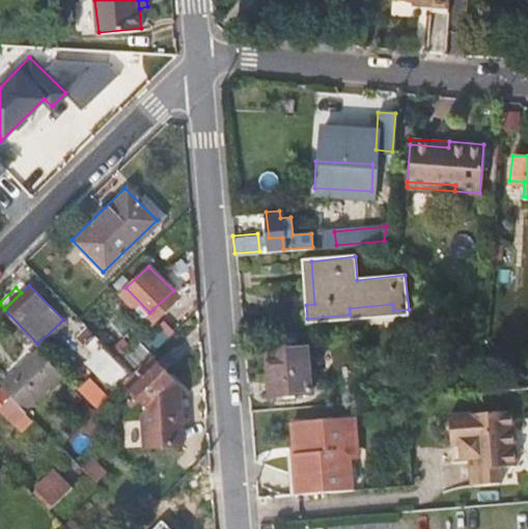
[(76,333),(80,337),(90,328),(86,323),(76,333)]
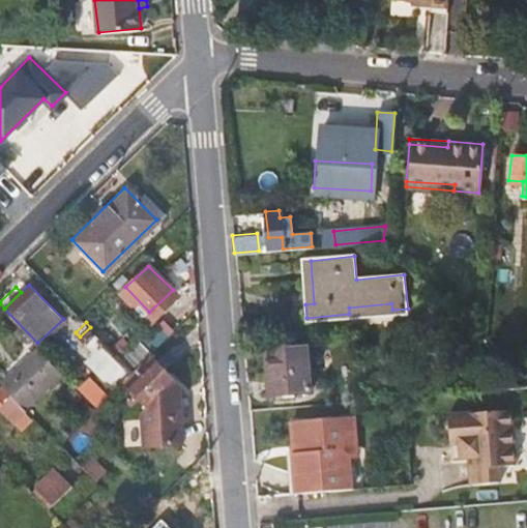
[(90,327),(80,336),(96,353),(88,361),(114,387),(132,370),(122,359),(90,327)]
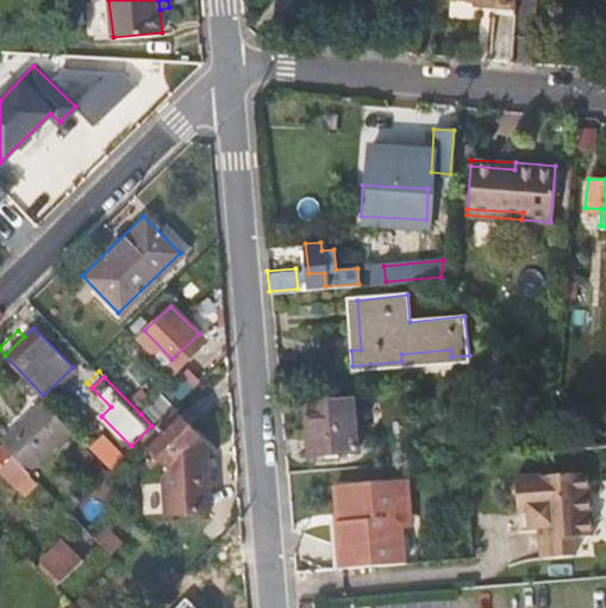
[(163,391),(141,414),(151,426),(175,403),(163,391)]
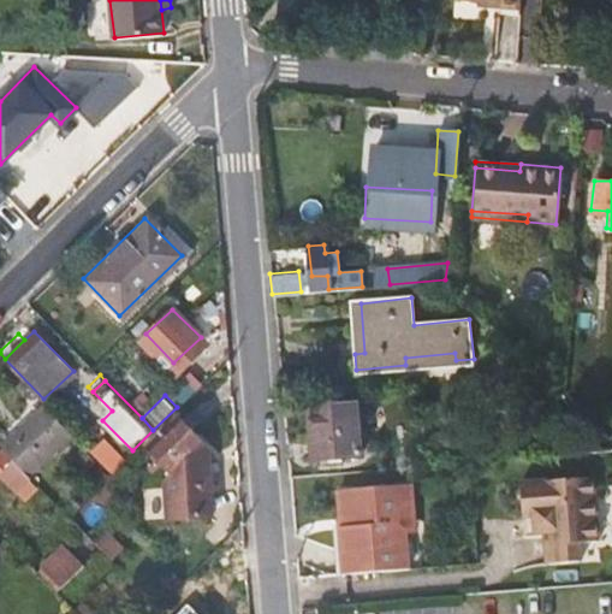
[(354,401),(304,405),(309,459),(357,454),(354,401)]
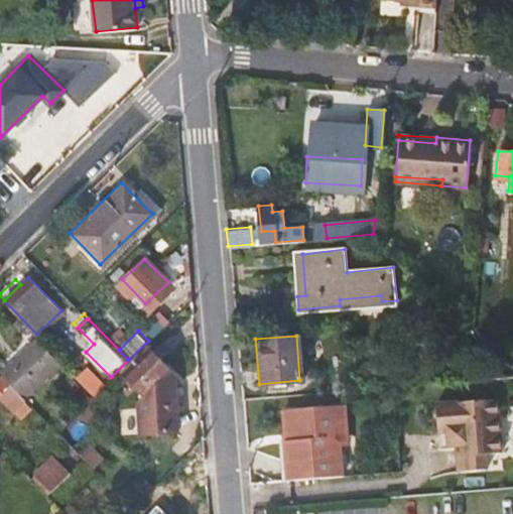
[(26,399),(61,364),(37,339),(9,367),(0,358),(0,373),(1,374),(26,399)]
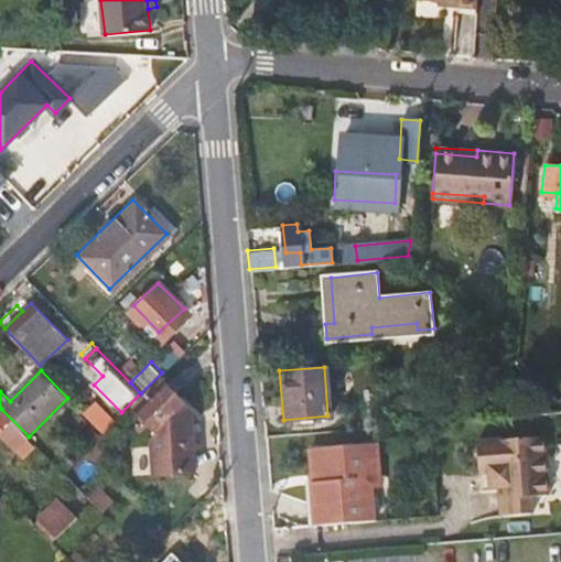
[(186,407),(159,380),(132,407),(160,434),(161,440),(151,441),(158,476),(196,469),(192,446),(179,442),(189,427),(187,419),(181,412),(186,407)]
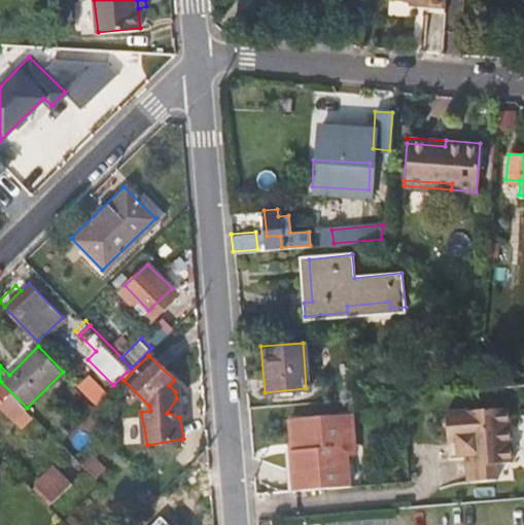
[(88,375),(76,386),(94,405),(106,392),(88,375)]
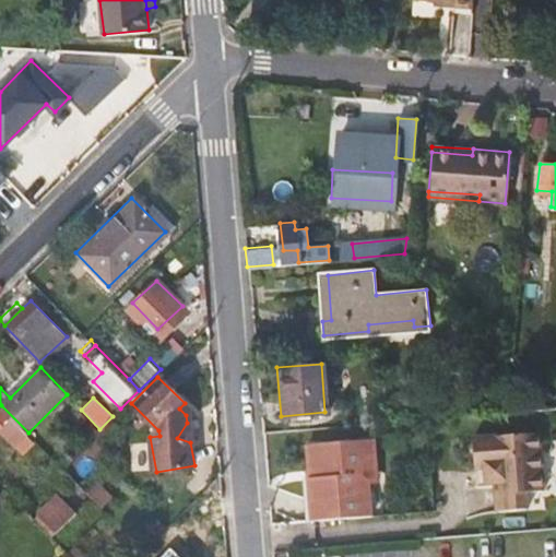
[(85,418),(71,403),(61,412),(77,428),(85,418)]
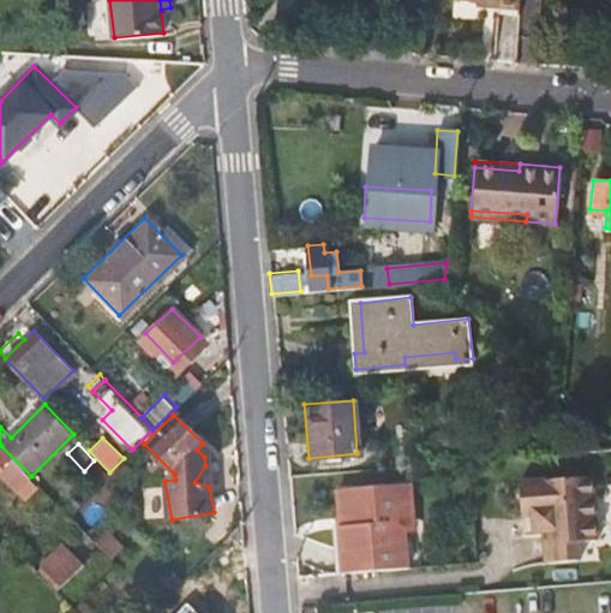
[(21,492),(34,480),(31,476),(1,446),(0,447),(0,471),(21,492)]
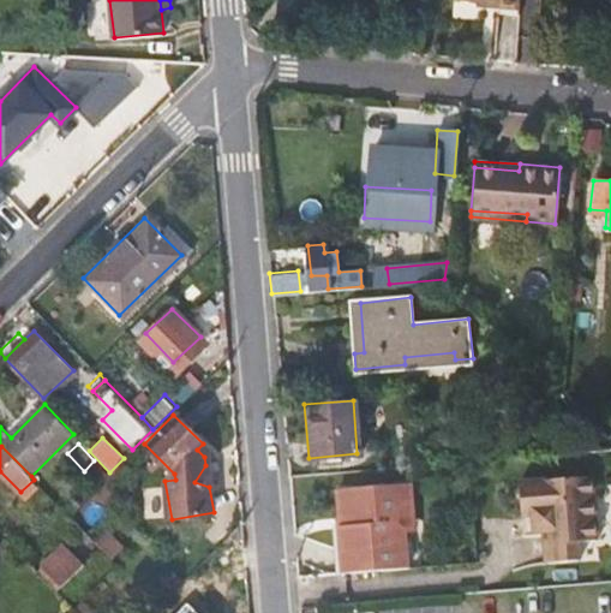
[(591,528),(585,463),(514,469),(516,504),(527,503),(537,501),(538,519),(540,552),(574,548),(573,529),(591,528)]
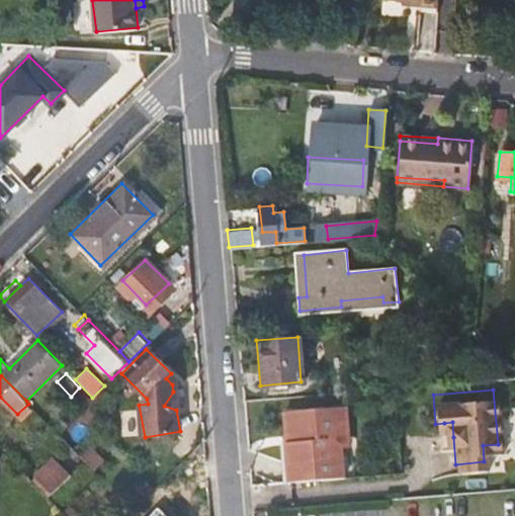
[(286,482),(341,478),(339,445),(338,438),(346,437),(343,406),(290,410),(293,443),(285,444),(287,461),(285,461),(286,482)]
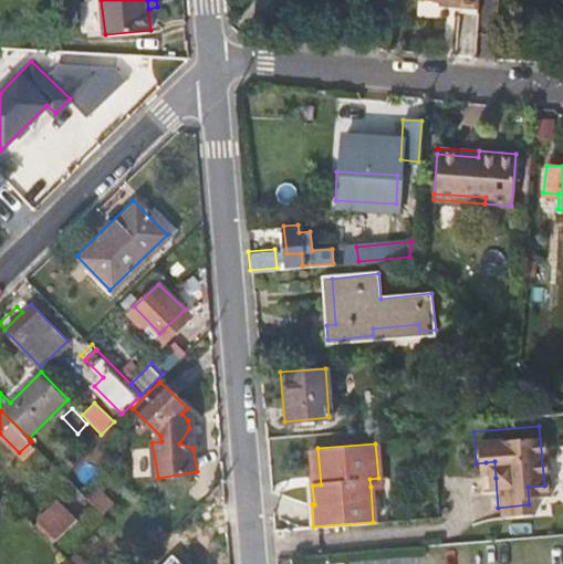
[(312,486),(321,484),(318,448),(309,449),(312,486)]
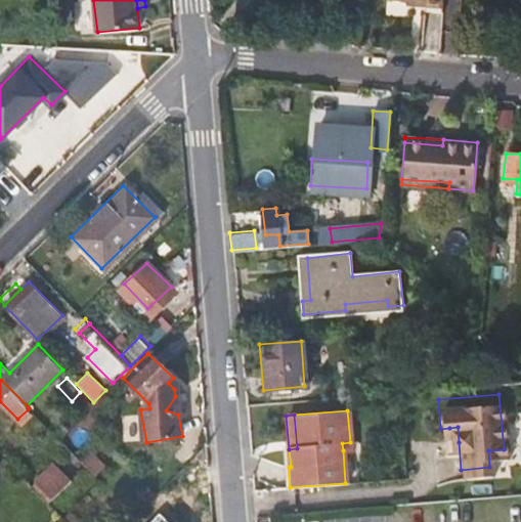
[(458,427),(449,428),(450,443),(459,442),(458,427)]
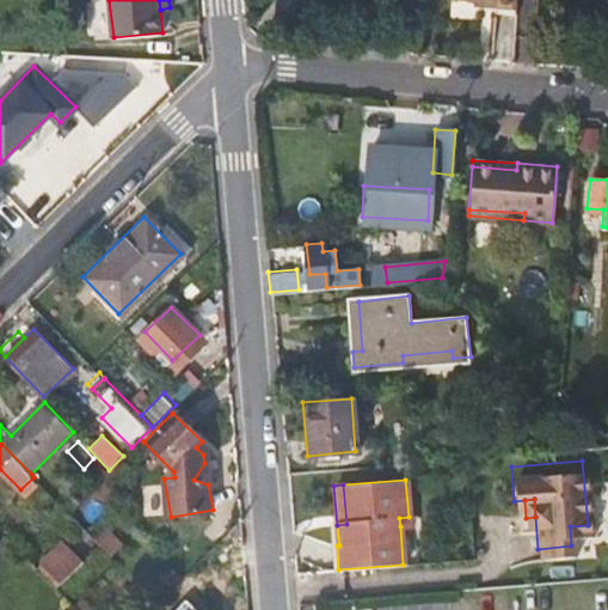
[(92,519),(75,502),(67,511),(84,528),(92,519)]
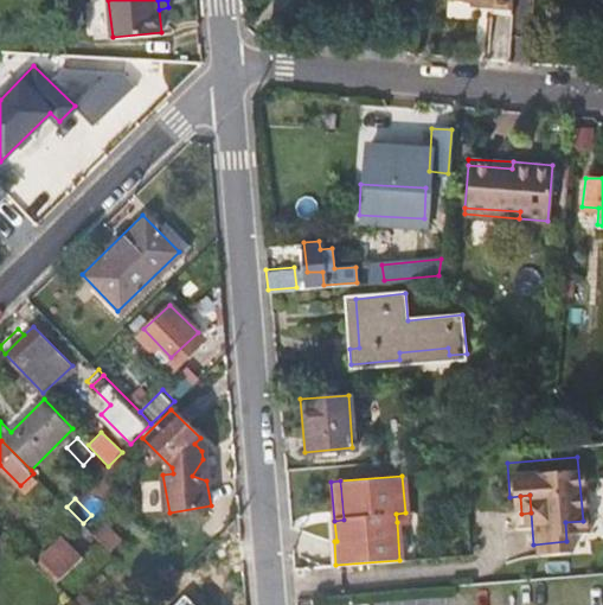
[(104,528),(91,515),(83,523),(95,536),(104,528)]
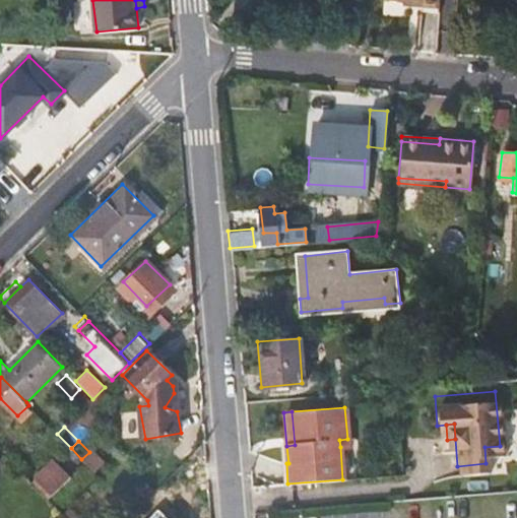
[(68,475),(50,457),(35,473),(52,491),(68,475)]
